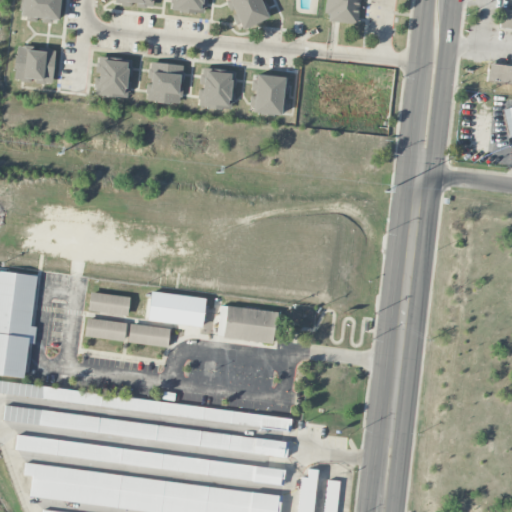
[(60,0),(21,0),(20,18),(39,20),(59,22),(60,0)]
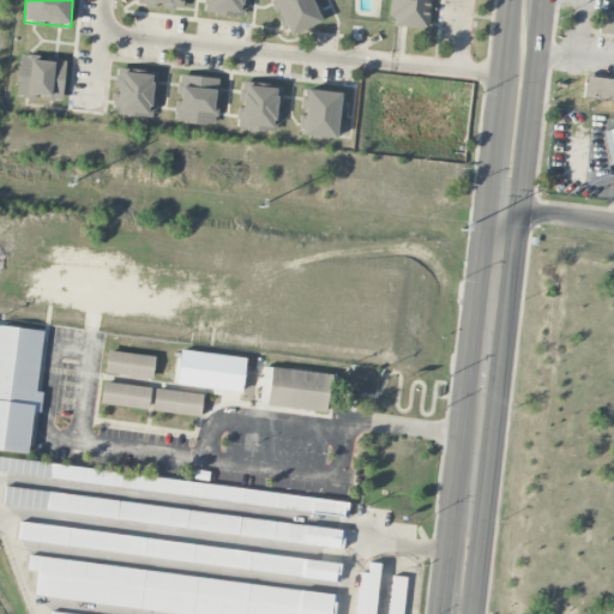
[(205,0),(205,14),(246,13),(245,0),(205,0)]
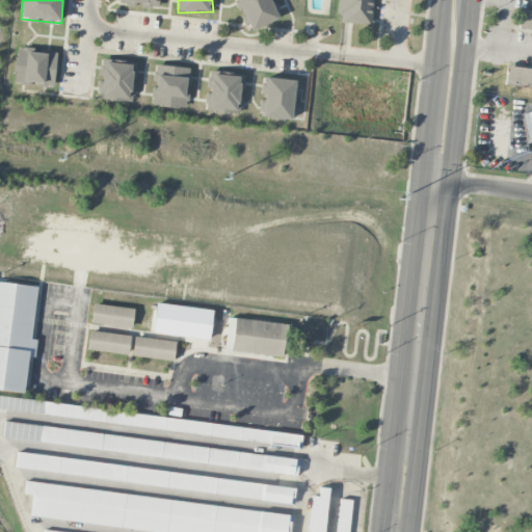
[(237,0),(248,30),(278,19),(271,0),(237,0)]
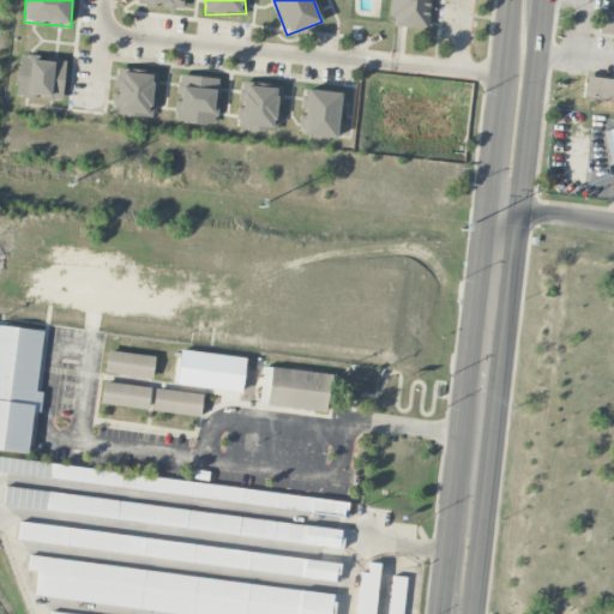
[(393,25),(427,29),(431,0),(390,0),(387,16),(395,16),(393,25)]
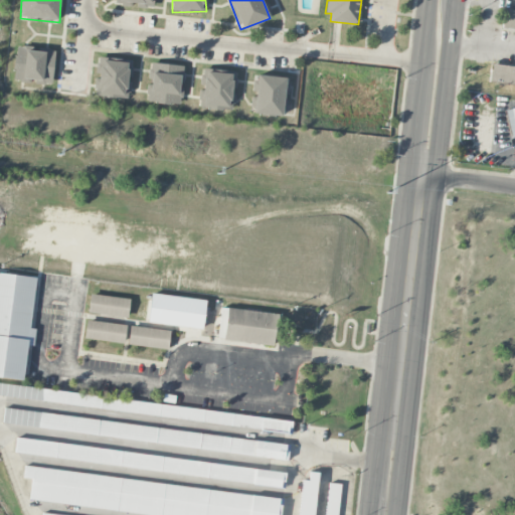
[(502,29),(514,29),(514,11),(503,10),(502,29)]
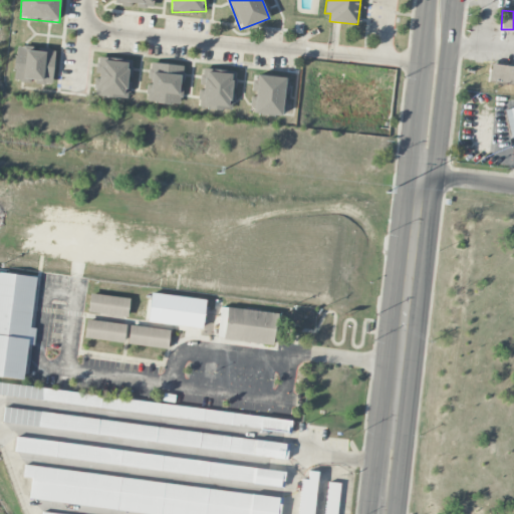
[(16,46),(13,80),(52,83),(55,49),(16,46)]
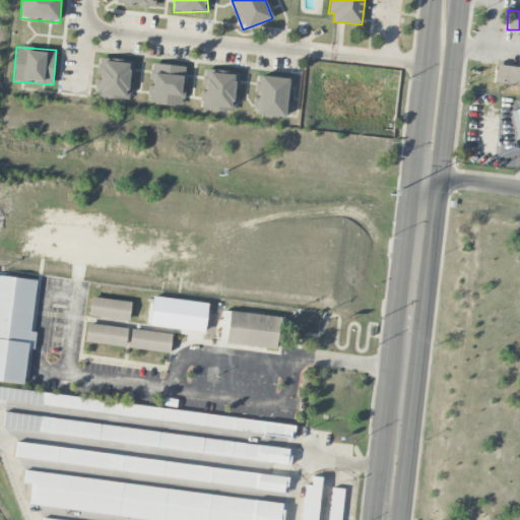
[(134,60),(99,58),(98,78),(96,78),(95,96),(131,99),(132,79),(133,79),(134,60)]
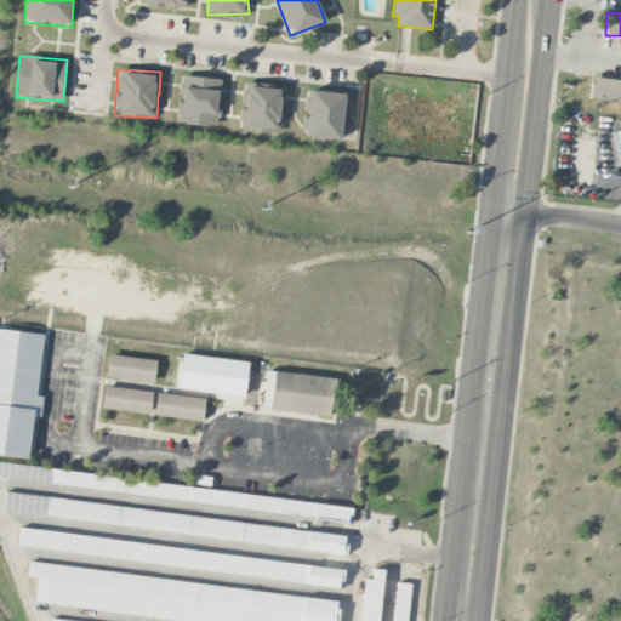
[(222,79),(182,75),(180,101),(178,101),(177,121),(218,125),(222,79)]
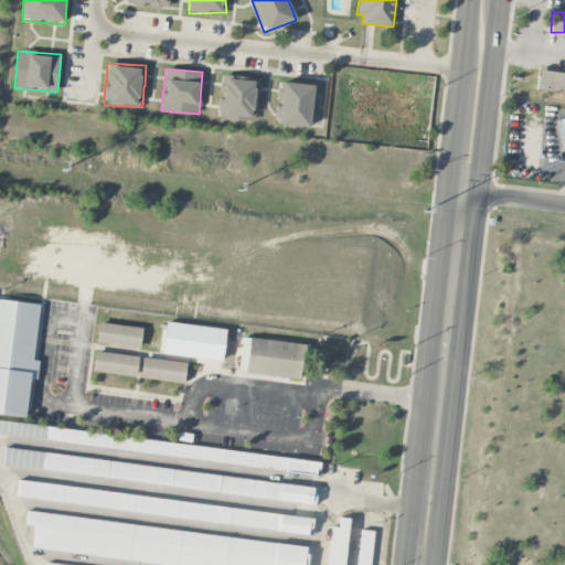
[(564,73),(539,71),(536,92),(564,93),(564,73)]
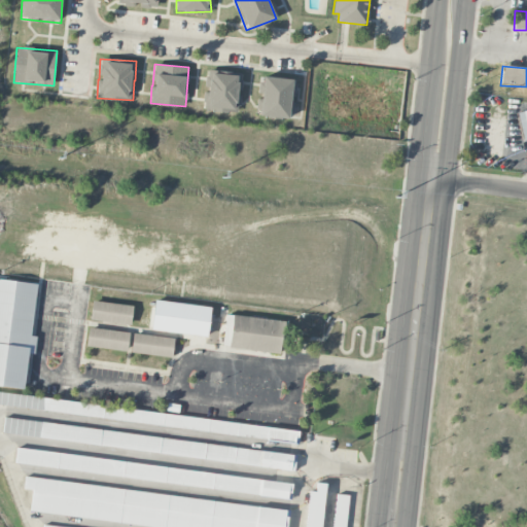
[(238,111),(240,90),(241,90),(242,73),(208,70),(206,92),(205,92),(204,109),(238,111)]
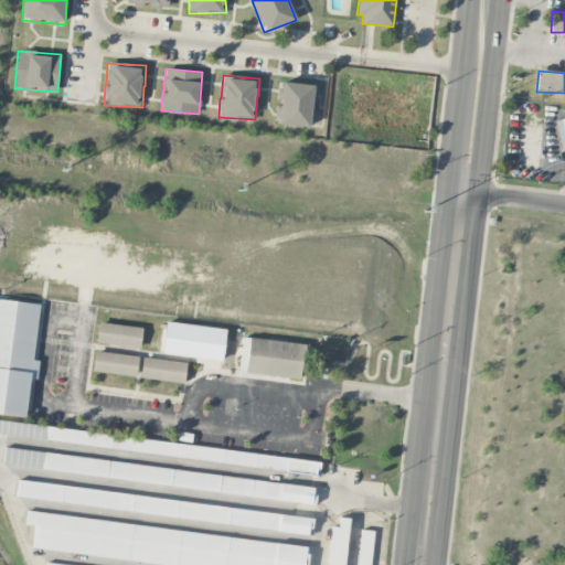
[(313,84),(281,83),(279,125),(311,127),(313,84)]
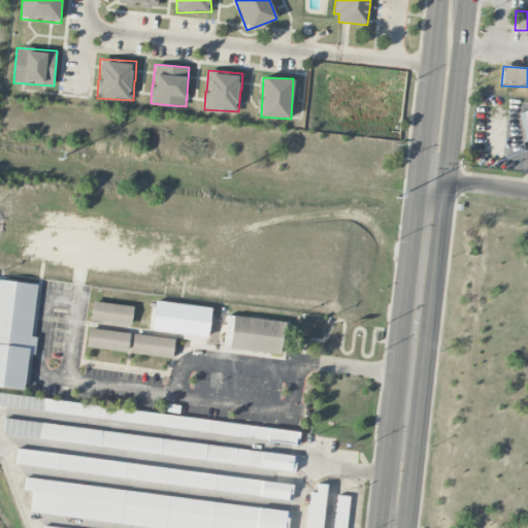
[(527,142),(527,110),(518,112),(525,143),(527,142)]
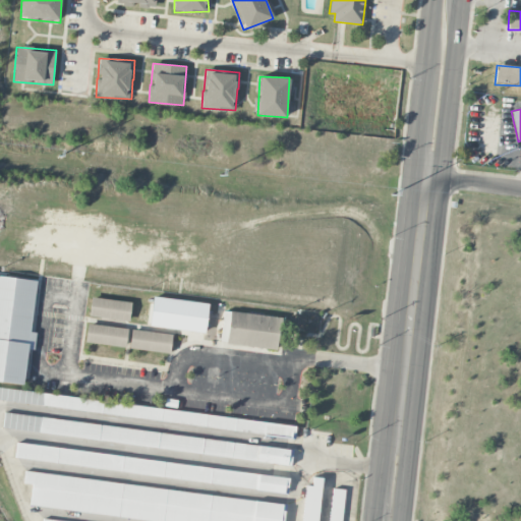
[(37,279),(0,275),(0,381),(23,384),(27,348),(35,349),(37,332),(32,332),(37,279)]
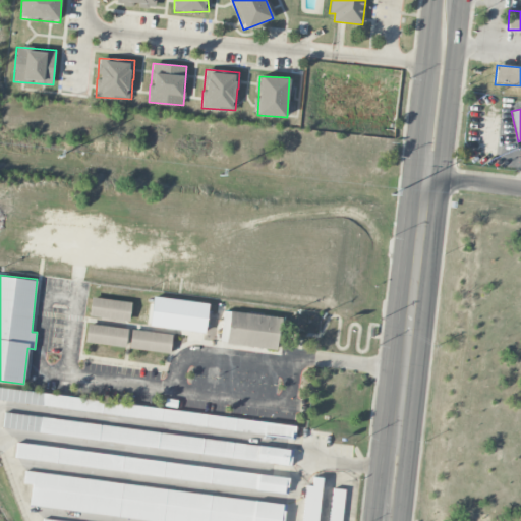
[(208,302),(153,296),(150,326),(205,332),(208,302)]
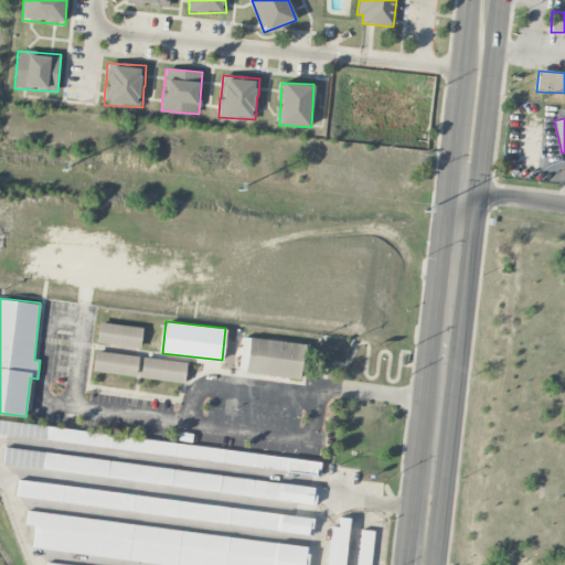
[(141,347),(141,326),(98,323),(97,344),(141,347)]
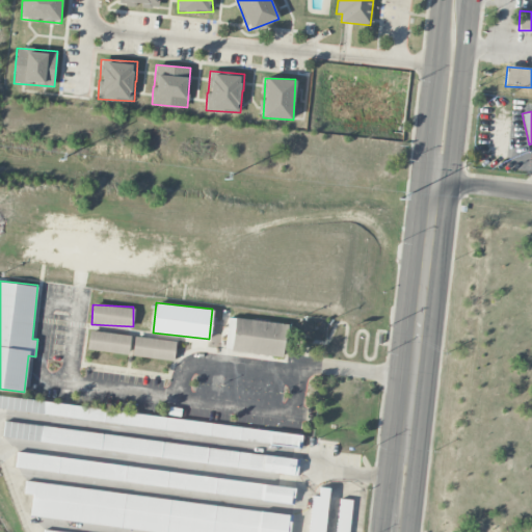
[(231,350),(283,357),(287,324),(235,317),(231,350)]
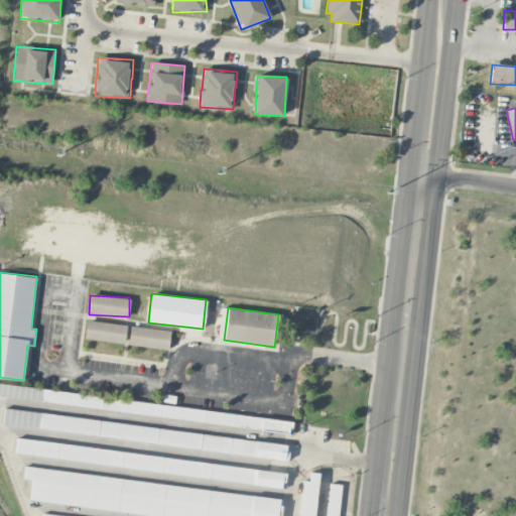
[(124,345),(127,326),(87,319),(84,338),(124,345)]
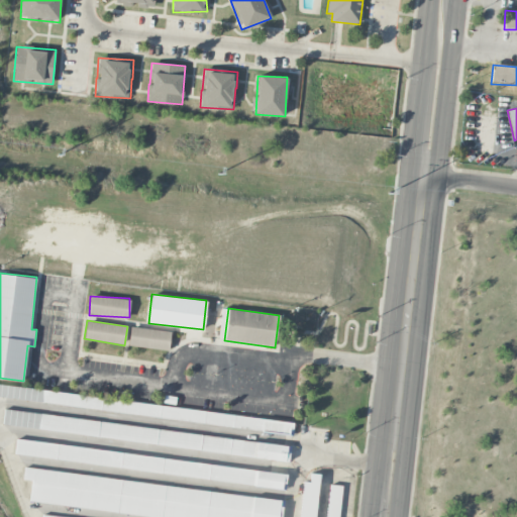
[(171,330),(130,327),(128,346),(169,349),(171,330)]
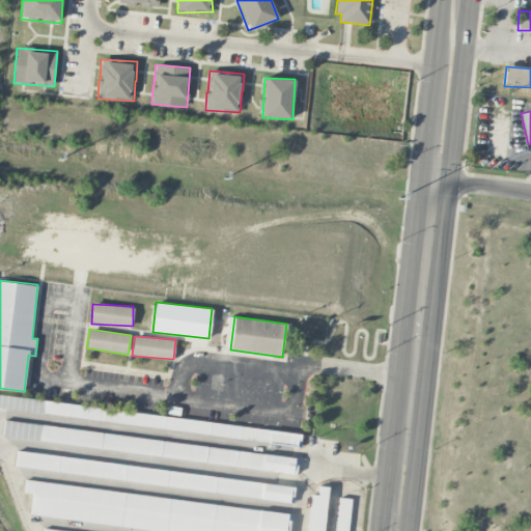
[(0,410),(300,444),(302,431),(0,396),(0,410)]
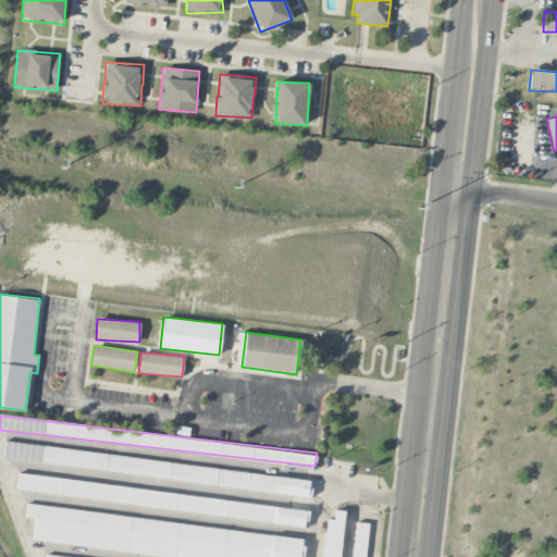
[(313,479),(4,443),(2,459),(312,495),(313,479)]
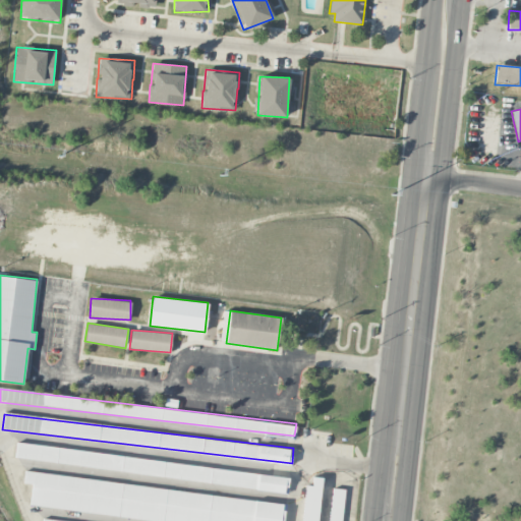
[(288,490),(289,475),(16,445),(14,461),(288,490)]
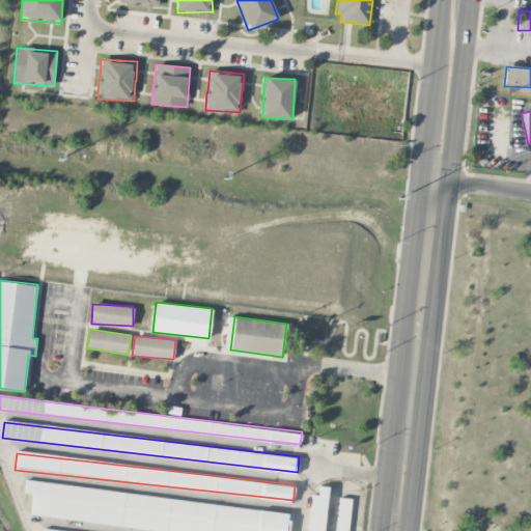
[(288,530),(290,512),(26,481),(24,493),(33,494),(30,515),(164,530),(288,530)]
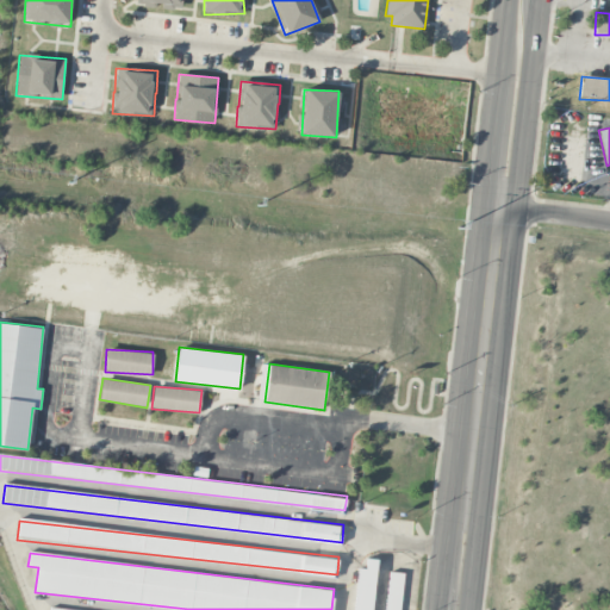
[(358,568),(353,609),(371,609),(377,560),(367,559),(366,568),(358,568)]
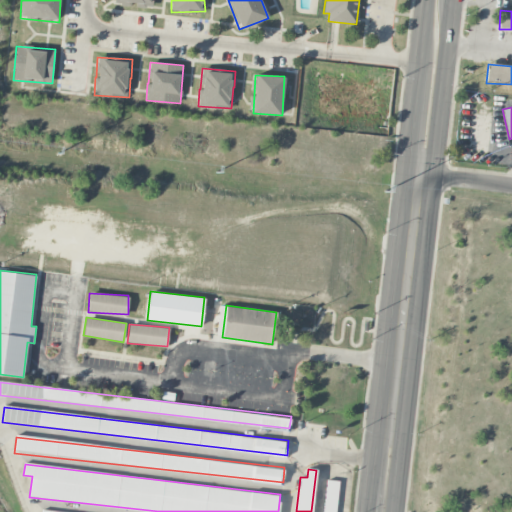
[(323,511),(335,511),(339,481),(327,479),(323,511)]
